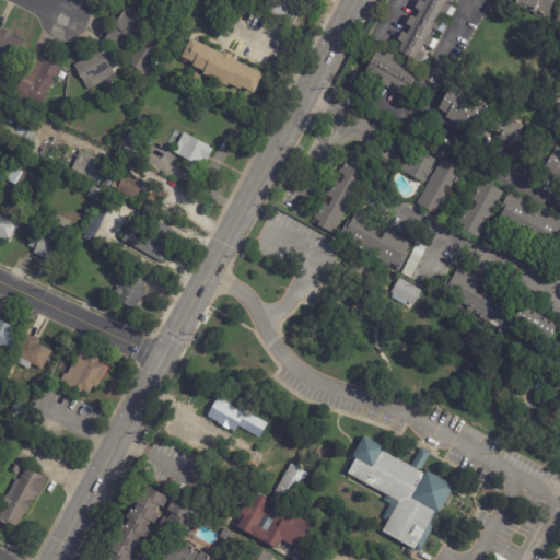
[(293,24),(264,8),(267,0),(289,0),(302,7),(293,24)]
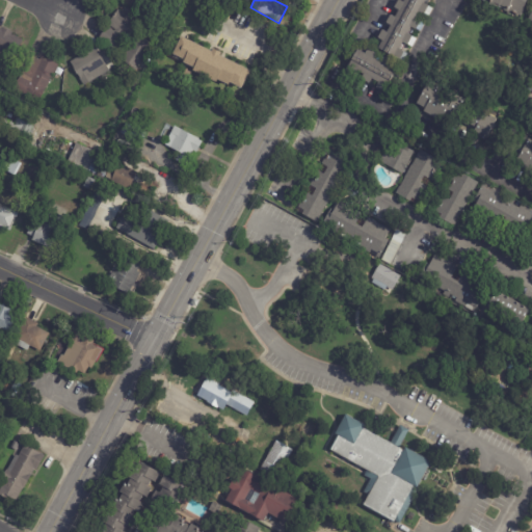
[(430,0),(428,5),(432,8),(428,17),(424,14),(420,21),(425,23),(420,31),(416,29),(411,36),(417,38),(413,47),(407,45),(404,51),(408,54),(403,62),(382,50),(387,43),(382,41),(387,32),(391,34),(395,28),(391,25),(395,17),(399,20),(403,12),(399,10),(403,2),(407,4),(409,0),(430,0)]
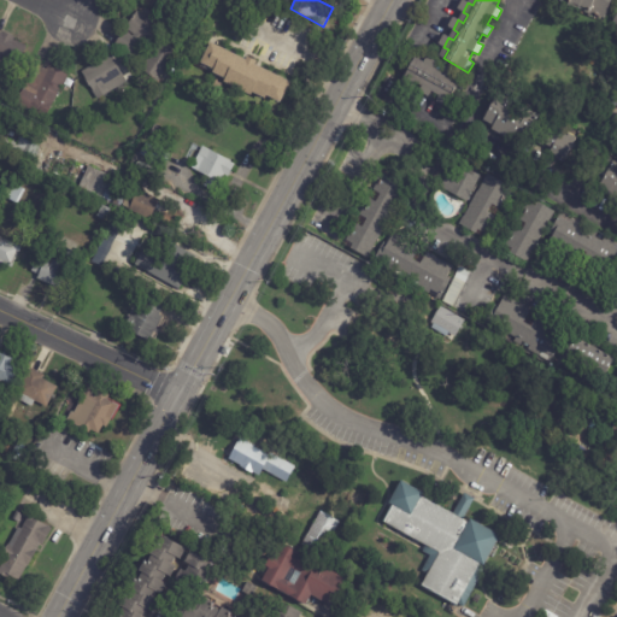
[(611,0),(604,18),(587,11),(588,9),(574,3),(573,6),(558,0),(611,0)]
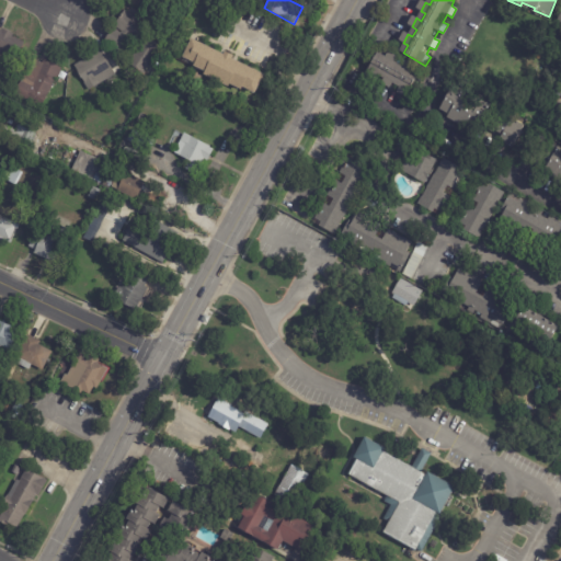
[(149,64),(142,73),(127,64),(140,44),(129,36),(127,41),(127,39),(118,52),(103,42),(112,27),(119,33),(121,31),(113,26),(124,10),(153,30),(147,37),(161,47),(149,64)]
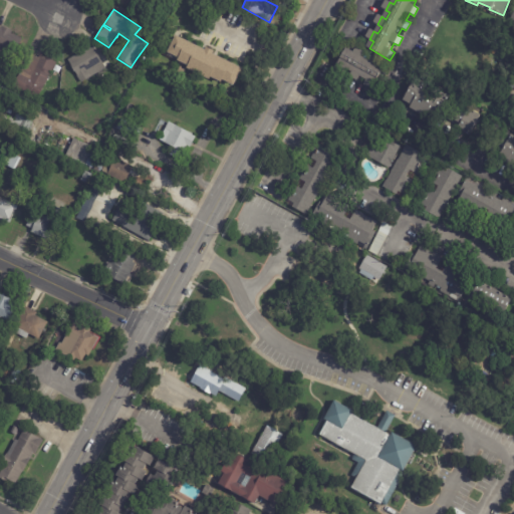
[(0,27),(1,26),(12,32),(11,33),(22,39),(13,55),(1,48),(1,49),(0,48),(0,27)]
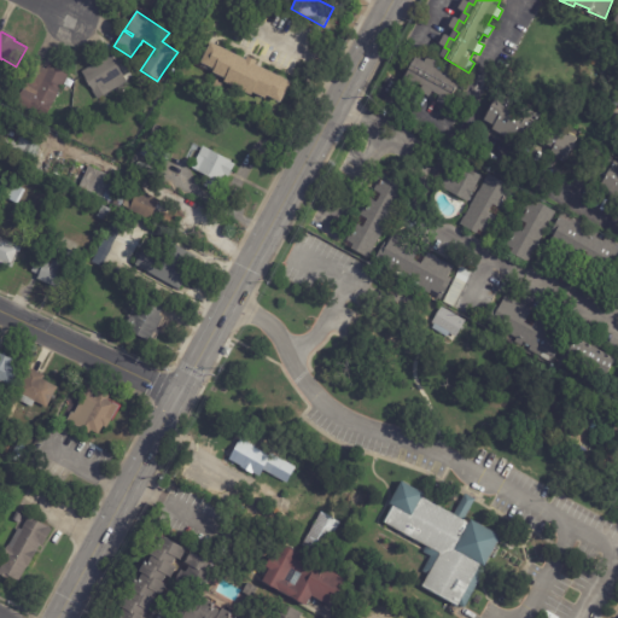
[(216,45),(245,59),(248,56),(257,60),(255,64),(290,82),(280,103),(267,95),(264,99),(252,92),(251,95),(223,82),(225,79),(200,66),(202,64),(199,63),(210,42),(216,45)]
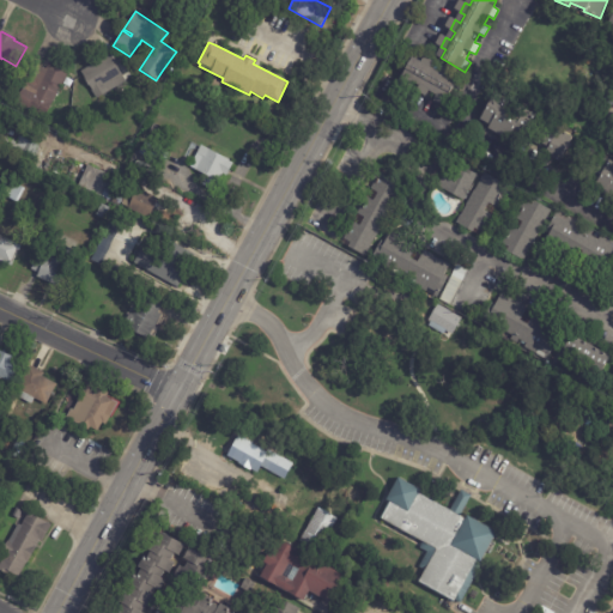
[(126,80),(126,82),(97,98),(80,72),(109,54),(126,80)]
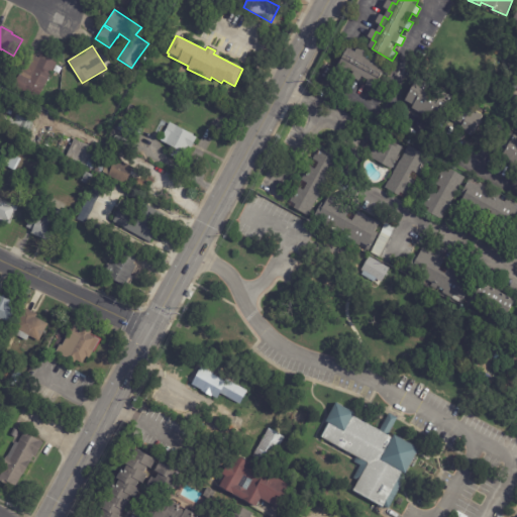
[(385,69),(375,89),(367,85),(370,80),(366,78),(363,81),(362,80),(360,81),(351,77),(354,72),(350,70),(348,73),(346,72),(345,73),(337,68),(348,46),(356,50),(358,46),(367,52),(365,56),(371,60),(374,55),(382,60),(379,64),(386,68),(385,69)]
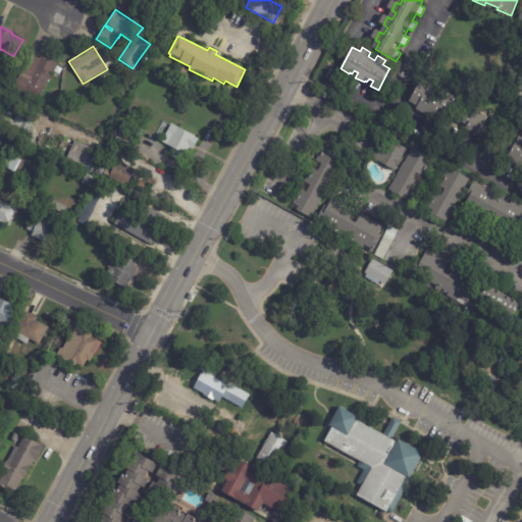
[(28,53),(38,59),(41,55),(57,63),(38,101),(13,88),(23,67),(19,64),(25,52),(28,53)]
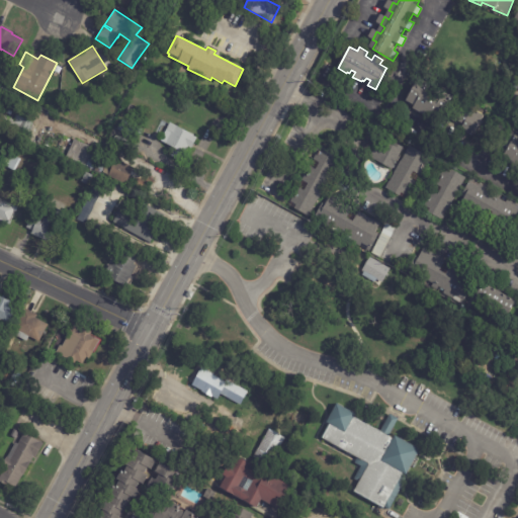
[(517,87),(517,89),(514,90),(509,89),(508,86),(509,82),(513,79),(517,81),(517,87)]
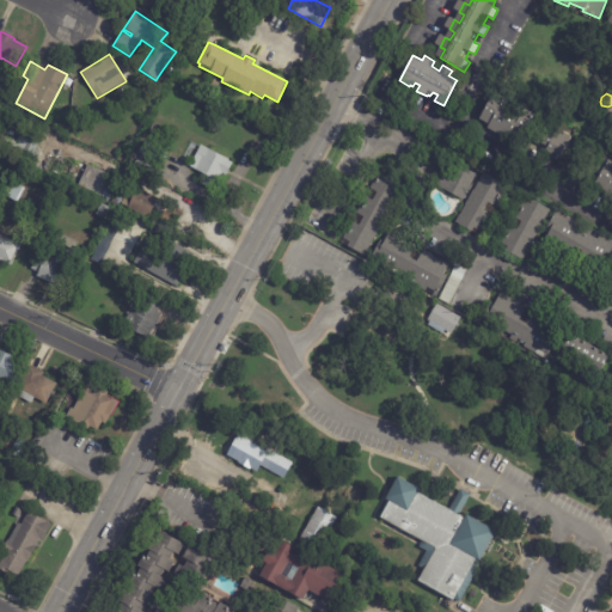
[(521,139),(520,141),(509,135),(507,139),(487,128),(489,126),(478,120),(493,95),(508,103),(506,108),(520,116),(522,111),(533,117),(521,139)]
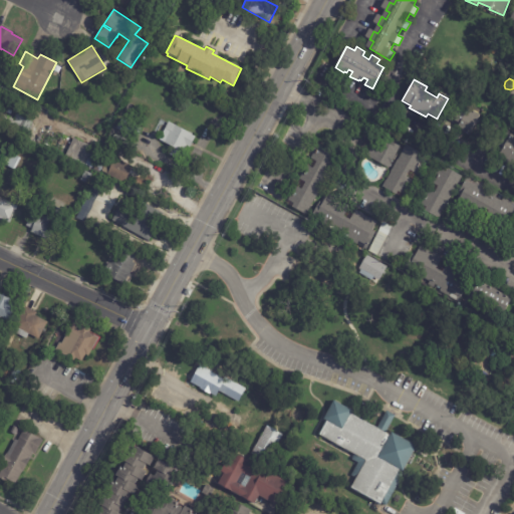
[(468,136),(458,130),(460,126),(449,120),(462,97),(475,104),(472,110),(480,114),(468,136)]
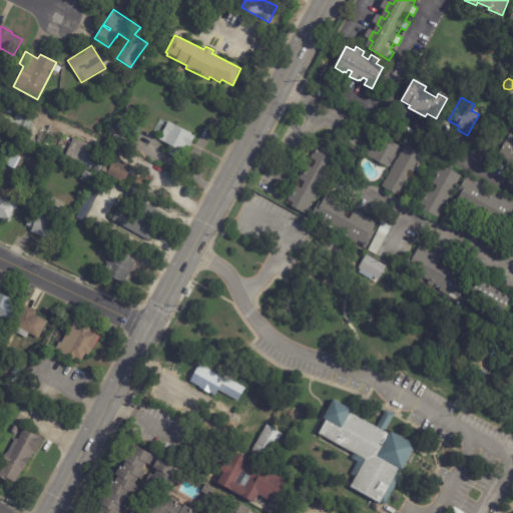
[(128,103),(140,109),(137,115),(125,109),(128,103)]
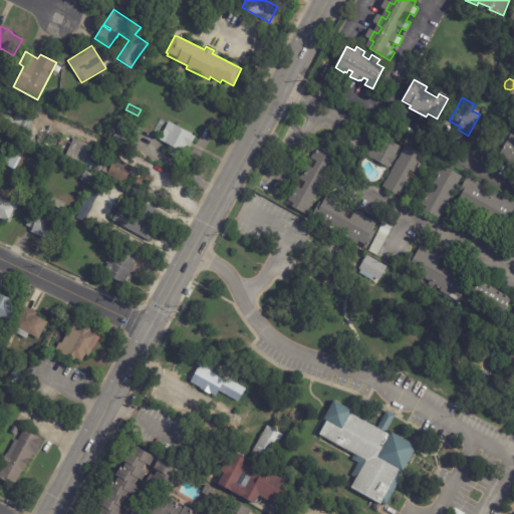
[(192,143),(190,148),(187,146),(180,160),(168,154),(171,147),(160,141),(168,122),(192,135),(195,137),(192,143)]
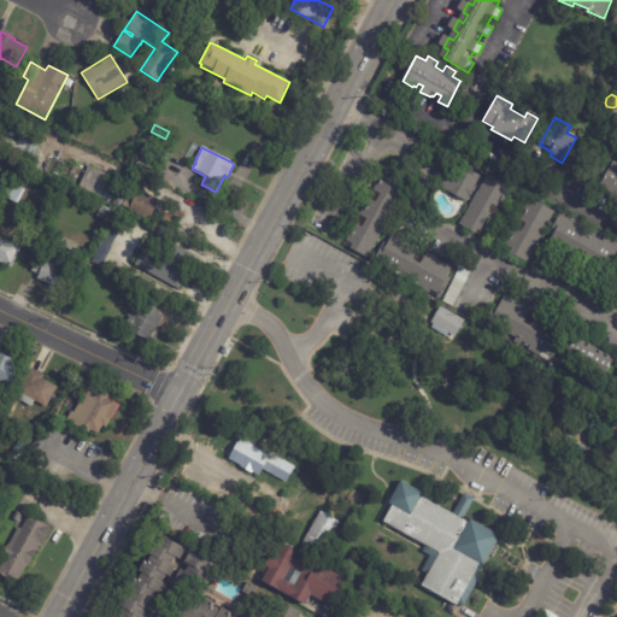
[(616,201),(597,192),(600,186),(585,177),(597,152),(616,163),(616,201)]
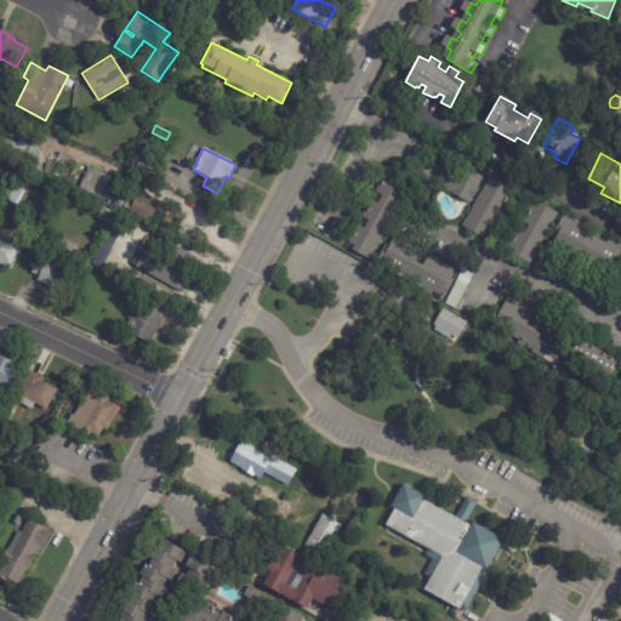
[(120,183),(117,191),(127,197),(131,188),(138,192),(138,191),(159,201),(151,221),(129,211),(130,210),(121,206),(120,209),(112,205),(114,201),(113,200),(112,204),(79,188),(89,167),(112,178),(110,178),(120,183)]
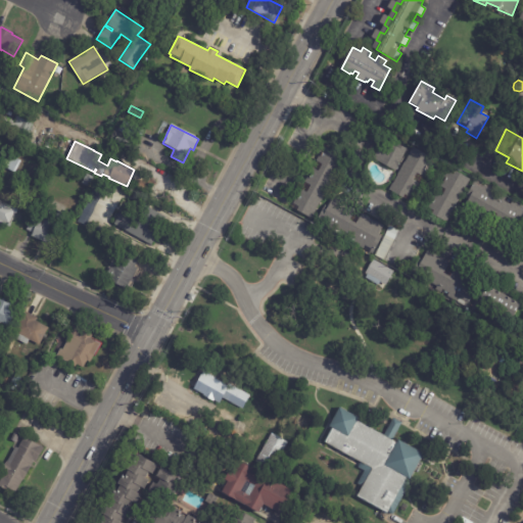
[(407,149),(395,171),(373,158),(381,144),(386,146),(388,142),(396,147),(397,144),(407,149)]
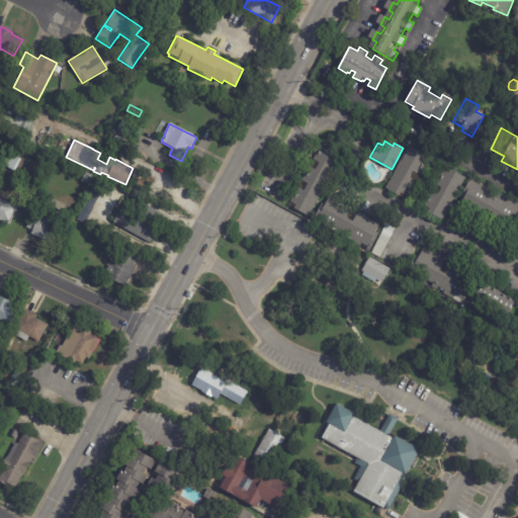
[(294,208),(296,205),(289,201),(292,197),(290,196),(294,189),(296,189),(297,187),(304,191),(307,186),(308,184),(301,180),(304,176),(303,176),(306,170),(307,171),(310,166),(316,170),(319,163),(313,160),(316,155),(314,154),(317,150),(318,151),(321,145),(332,151),(333,149),(342,154),(308,217),(294,208)]
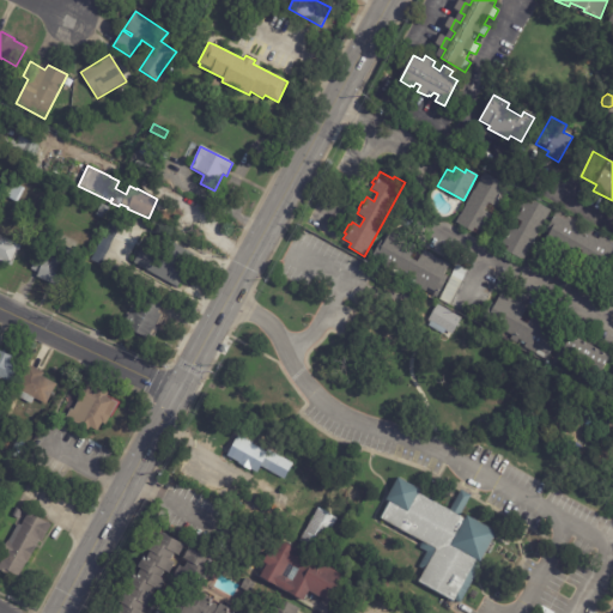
[(498,181),(501,182),(498,187),(505,190),(496,207),(489,204),(484,212),(491,216),(483,232),(474,229),(472,232),(456,224),(484,173),(498,181)]
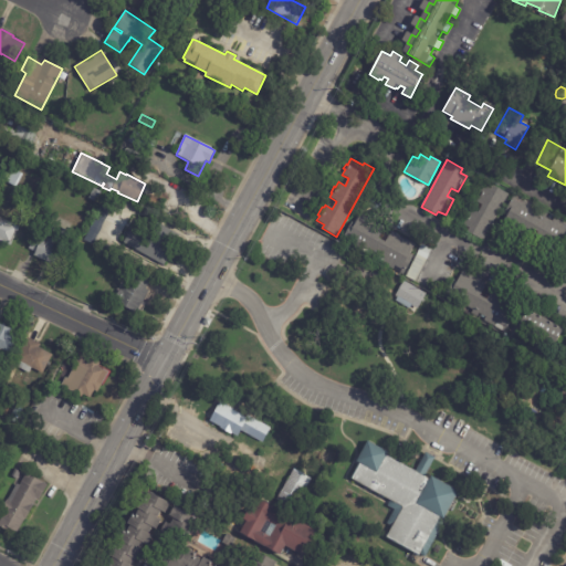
[(504,203),(482,241),(468,232),(470,229),(462,226),(472,209),(478,212),(482,205),(475,201),(479,197),(477,197),(481,190),(482,190),(484,185),(491,189),(493,185),(510,195),(504,203)]
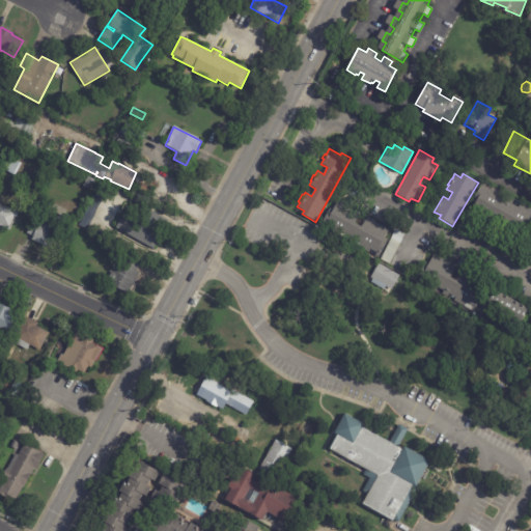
[(88,176),(94,180),(89,190),(82,186),(88,176)]
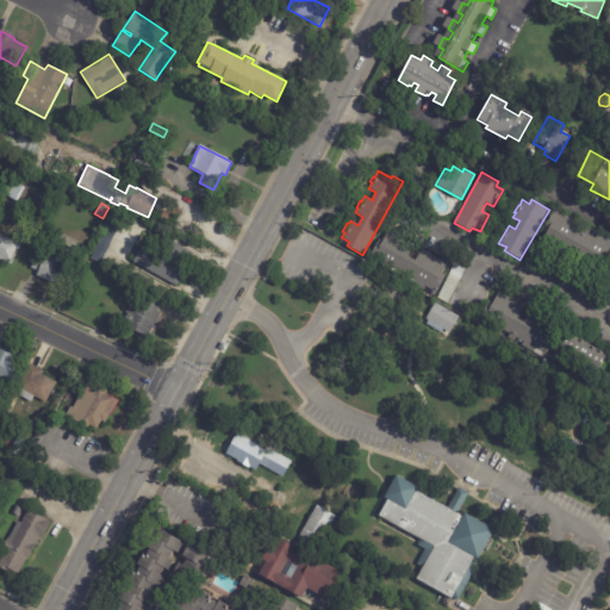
[(578,249),(573,247),(567,257),(541,243),(547,232),(543,230),(554,211),(577,223),(574,226),(582,231),(584,228),(590,231),(589,235),(597,240),(598,235),(609,242),(609,243),(609,267),(604,279),(574,262),(582,250),(578,249)]
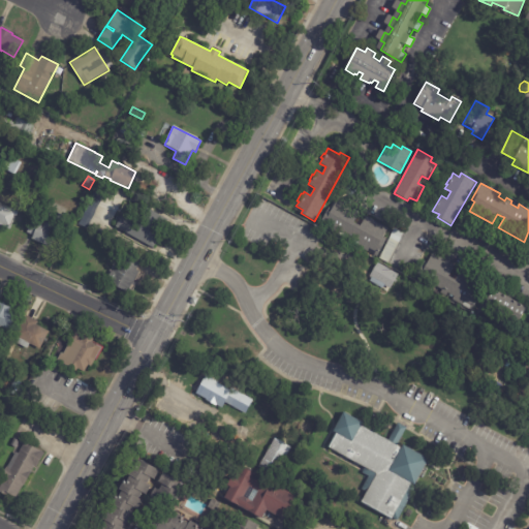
[(359,213),(353,223),(361,226),(366,216),(389,228),(383,238),(386,240),(377,256),(343,239),(346,234),(342,230),(338,238),(318,227),(327,212),(330,214),(337,200),(360,212),(359,213)]
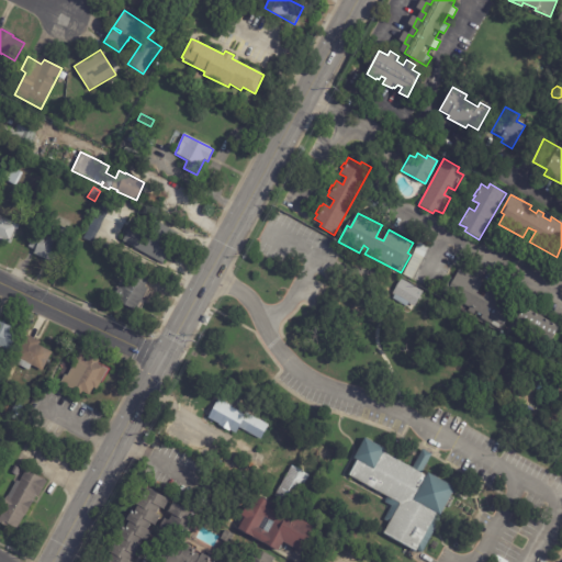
[(0,238),(0,216),(19,225),(10,244),(0,238)]
